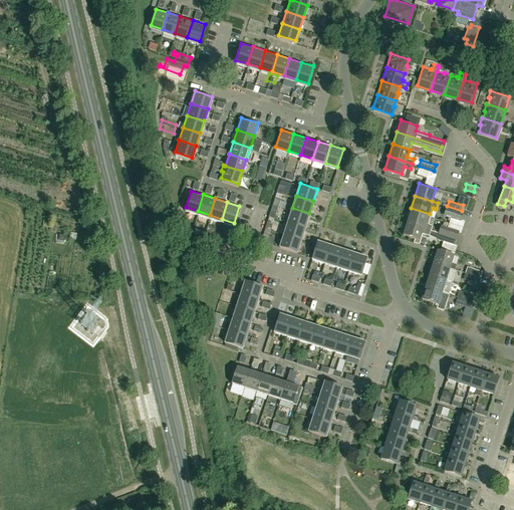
[(460,217),(462,211),(447,206),(445,212),(460,217)]
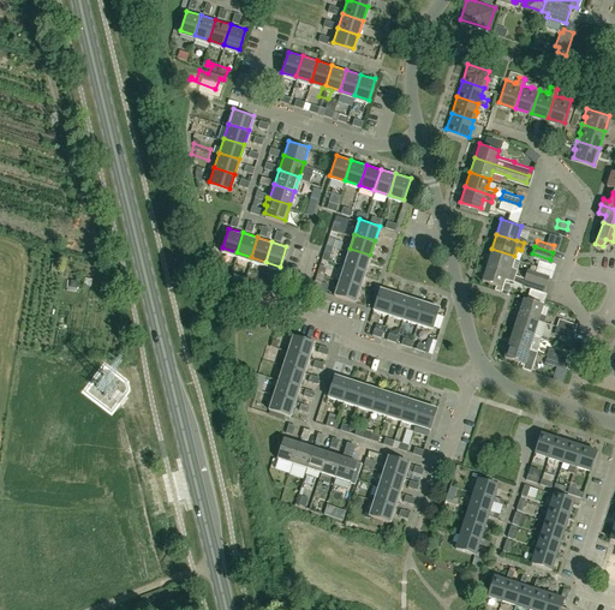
[(365,269),(370,255),(350,249),(345,263),(365,269)]
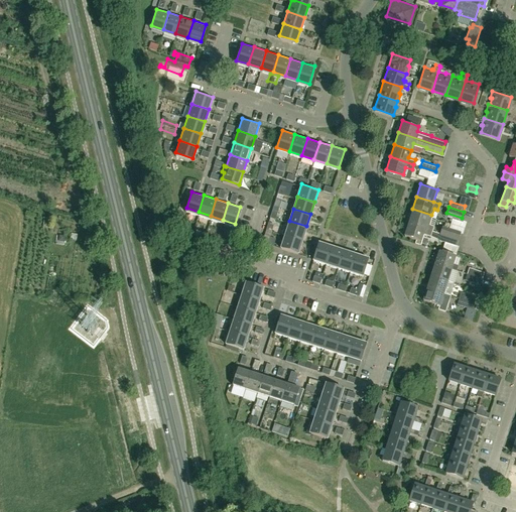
[(429,223),(431,215),(412,209),(408,221),(432,228),(433,224),(429,223)]
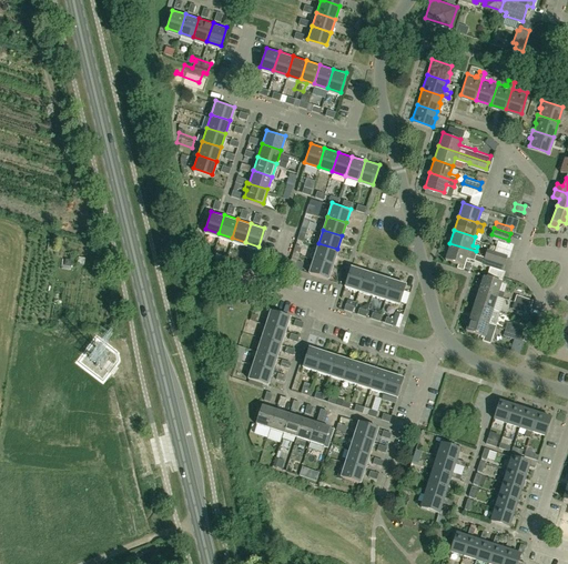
[(492,248),(506,252),(509,241),(495,237),(492,248)]
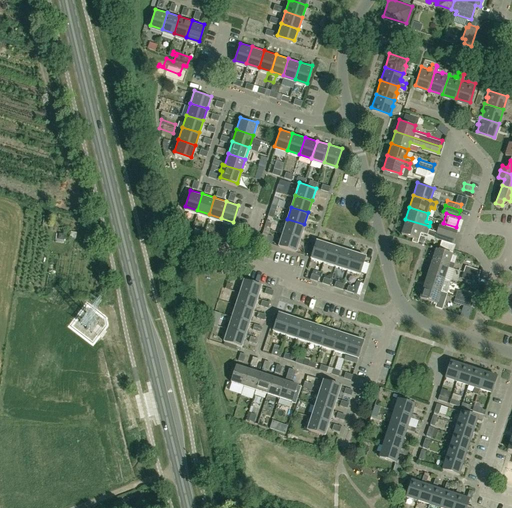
[(300,237),(304,224),(287,219),(283,231),(300,237)]
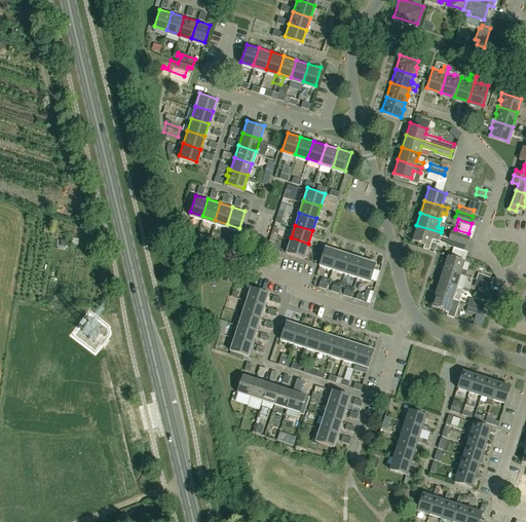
[(439,238),(441,232),(416,225),(412,237),(424,241),(423,246),(428,247),(431,236),(439,238)]
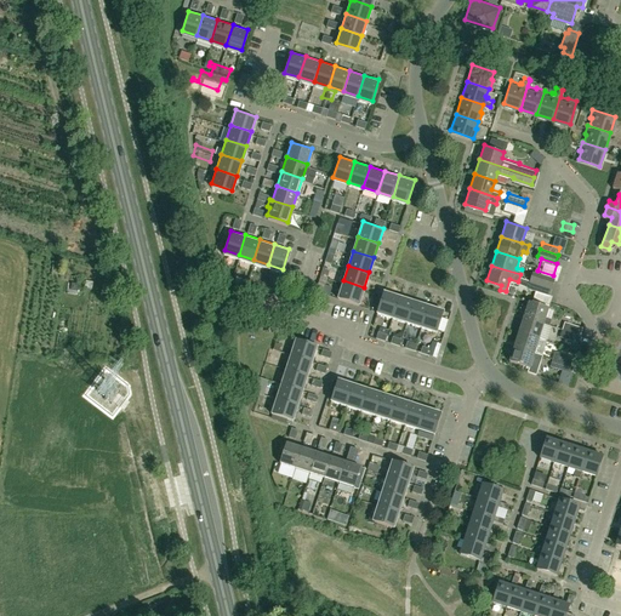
[(533,271),(530,278),(552,285),(554,278),(533,271)]
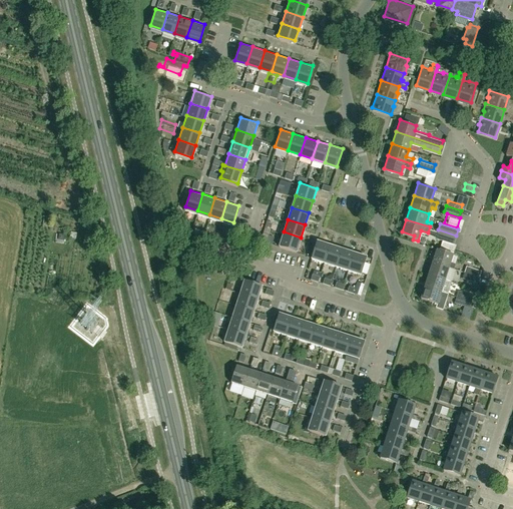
[(453,242),(456,235),(438,229),(436,236),(453,242)]
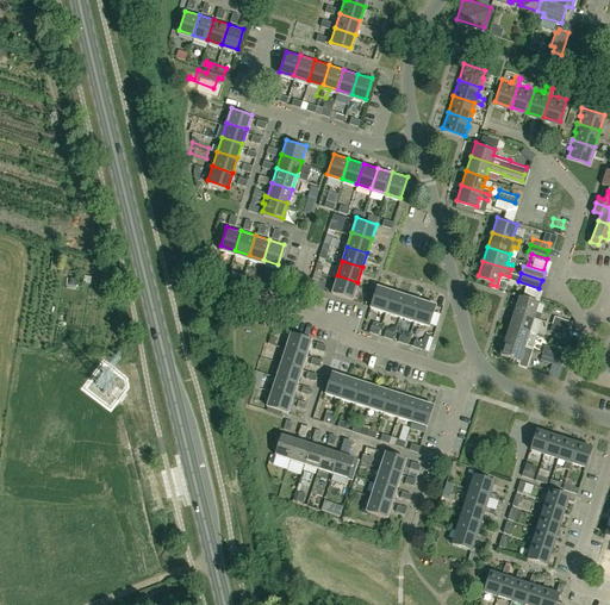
[(353,297),(358,282),(337,275),(332,289),(353,297)]
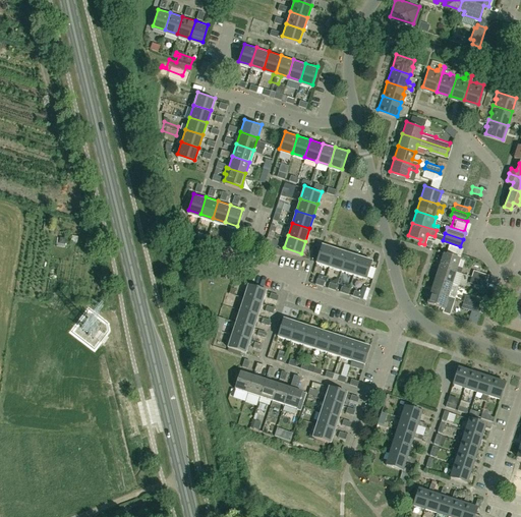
[(329,264),(335,246),(322,242),(316,260),(329,264)]
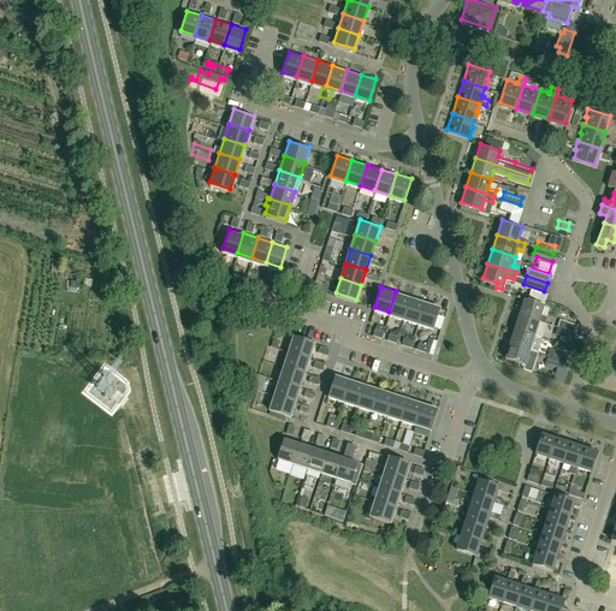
[(403,316),(410,296),(396,291),(389,312),(403,316)]
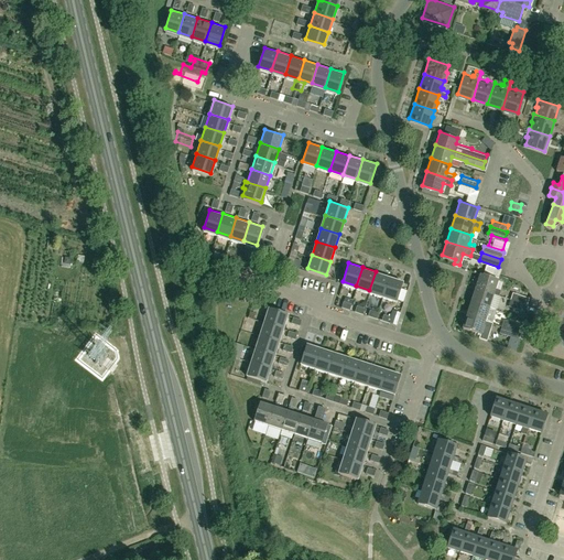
[(382,294),(389,276),(376,271),(369,290),(382,294)]
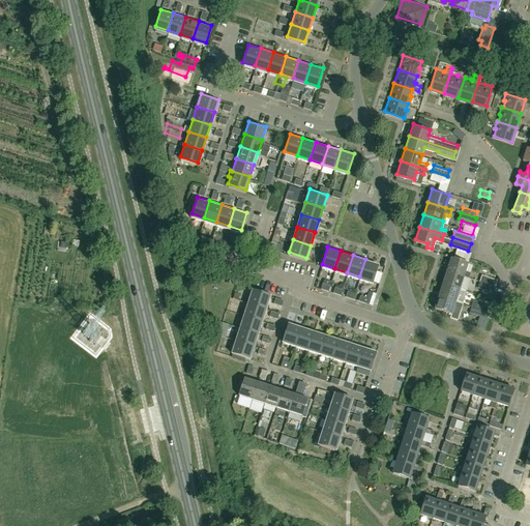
[(450,255),(446,267),(464,273),(469,275),(471,269),(466,268),(468,261),(450,255)]
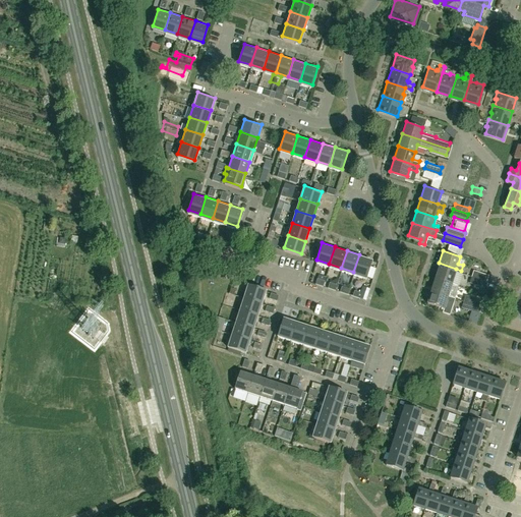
[(371,259),(359,254),(353,272),(366,276),(371,259)]
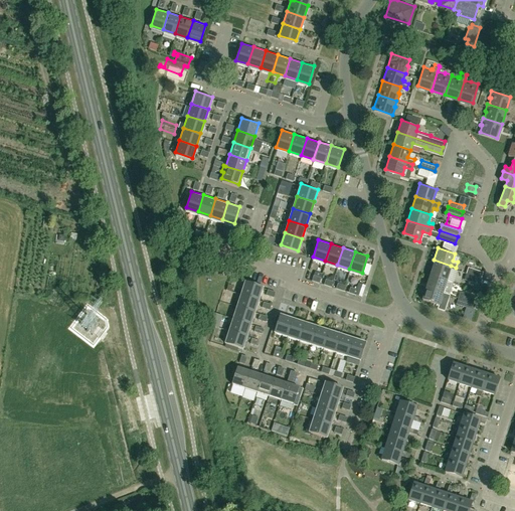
[(431,273),(448,278),(451,266),(434,260),(431,273)]
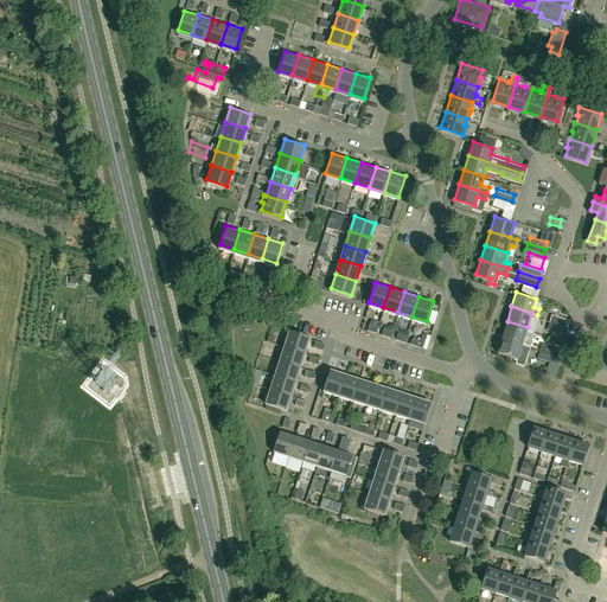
[(553,312),(550,319),(567,325),(569,318),(553,312)]
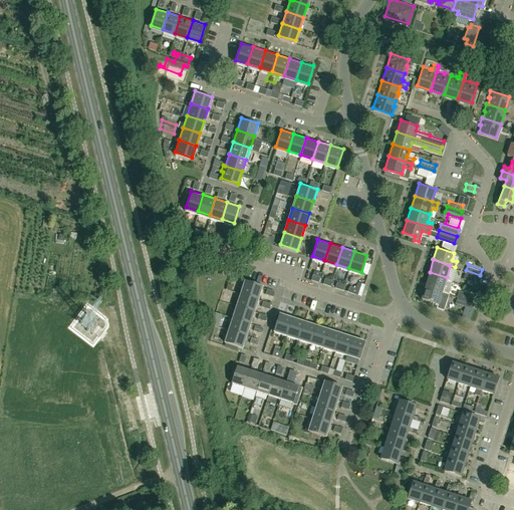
[(318,279),(320,274),(321,270),(314,268),(311,277),(318,279)]
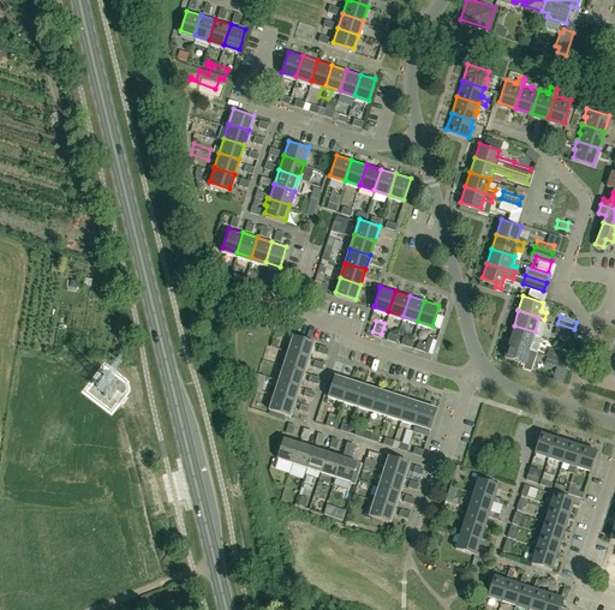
[(572,335),(574,329),(557,323),(555,330),(572,335)]
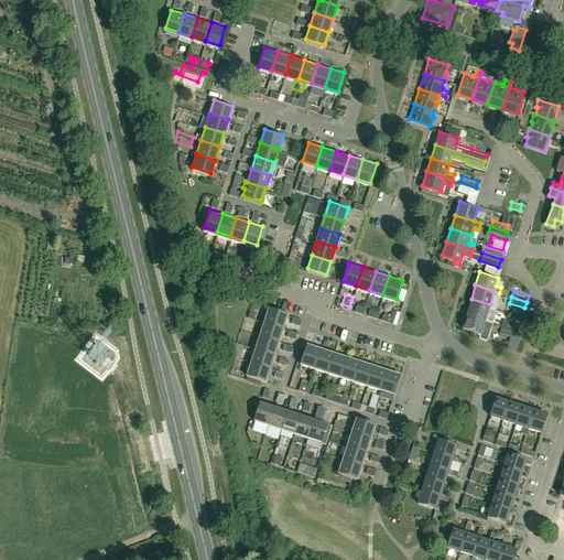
[(486,318),(490,304),(472,299),(467,312),(486,318)]
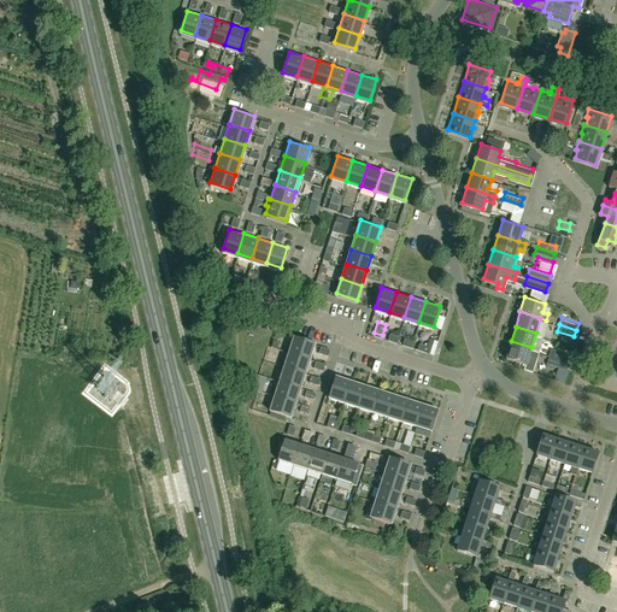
[(293,335),(288,351),(309,357),(313,342),(293,335)]
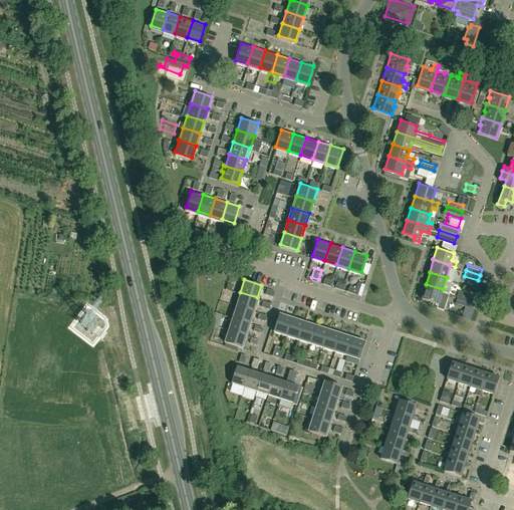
[(444,307),(449,291),(443,289),(426,284),(422,296),(438,301),(437,305),(444,307)]
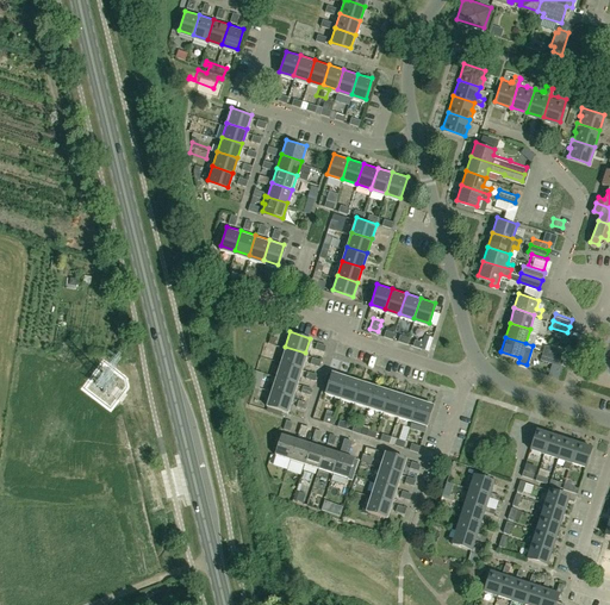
[(546,342),(543,349),(561,354),(564,348),(546,342)]
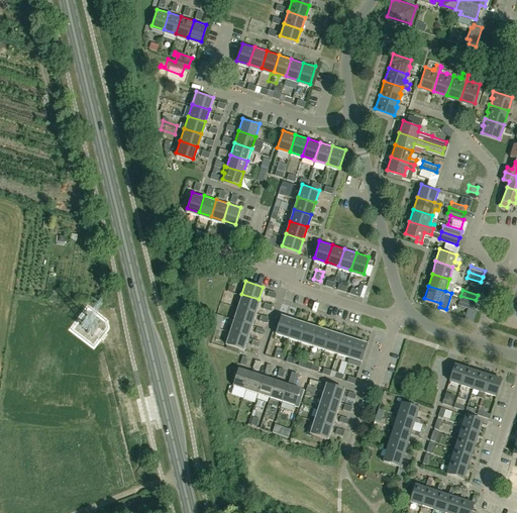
[(255,311),(259,299),(241,294),(237,306),(255,311)]
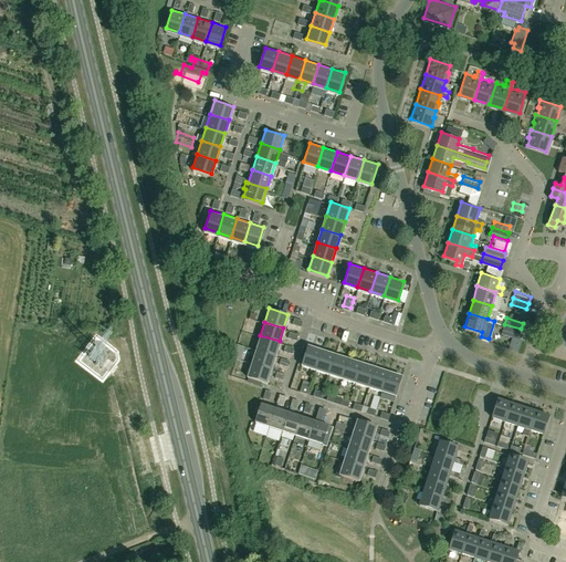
[(519,336),(521,329),(504,324),(502,331),(519,336)]
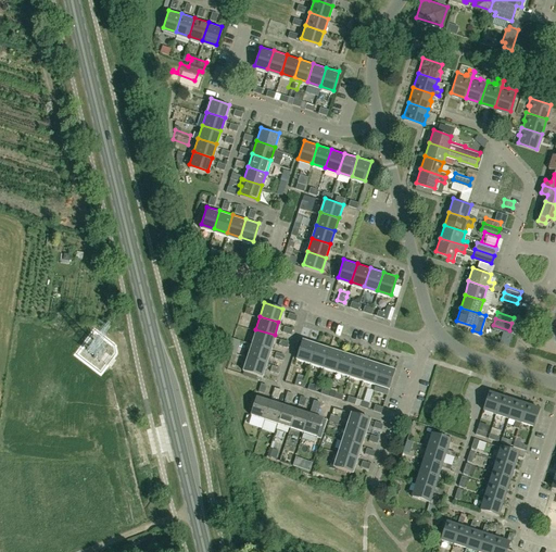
[(270,348),(275,335),(255,329),(252,342),(270,348)]
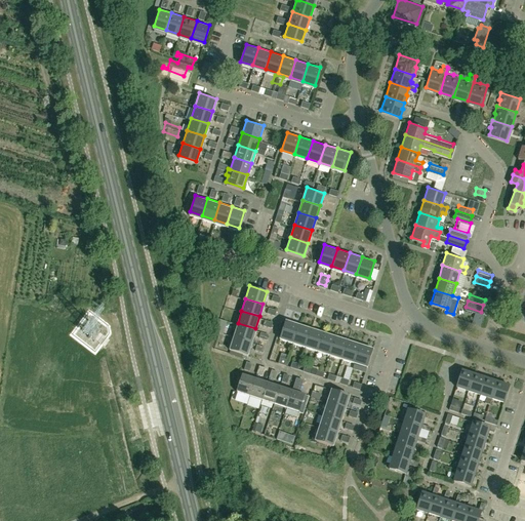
[(292,341),(297,323),(285,319),(279,336),(292,341)]
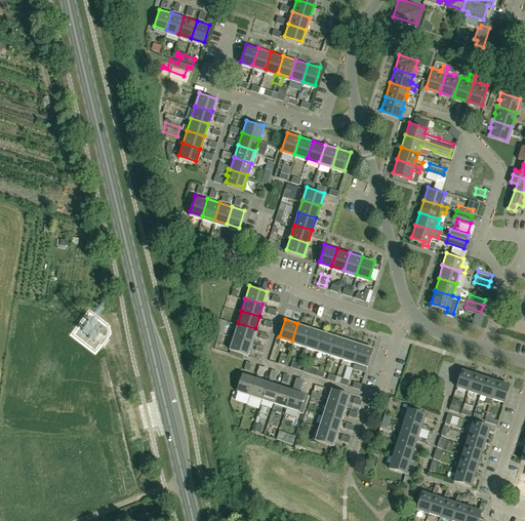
[(454,330),(457,323),(445,319),(443,327),(454,330)]
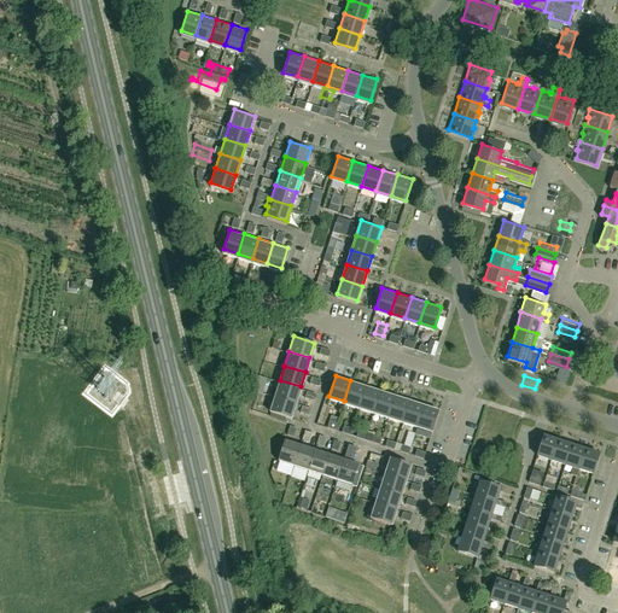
[(296,401),(301,386),(280,380),(275,395),(296,401)]
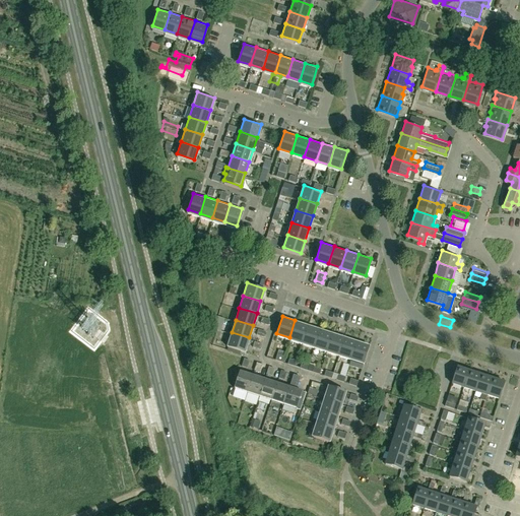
[(302,341),(307,324),(295,320),(289,337),(302,341)]
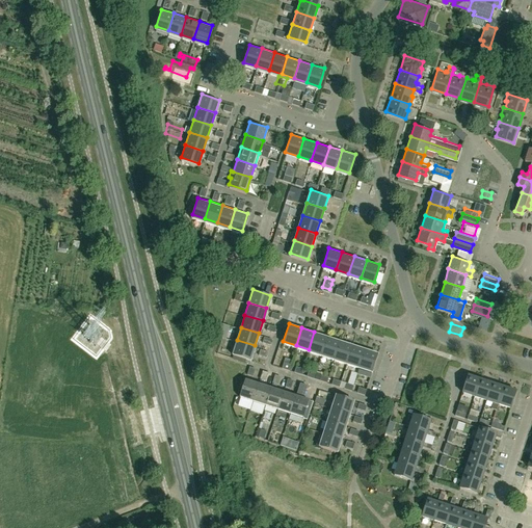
[(321,353),(326,336),(314,332),(309,349),(321,353)]
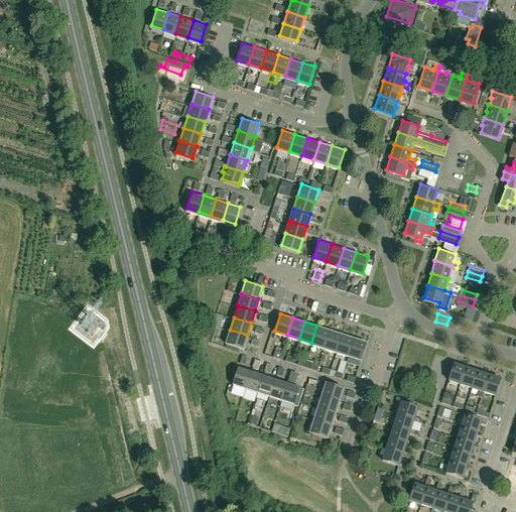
[(324,347),(329,330),(316,326),(311,343),(324,347)]
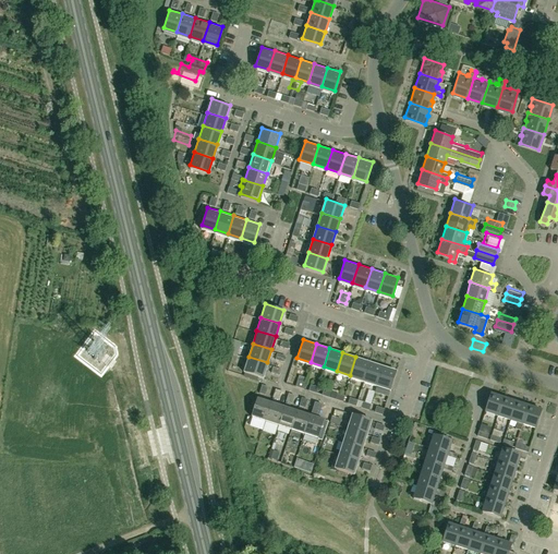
[(263,375),(267,362),(249,357),(244,370),(263,375)]
